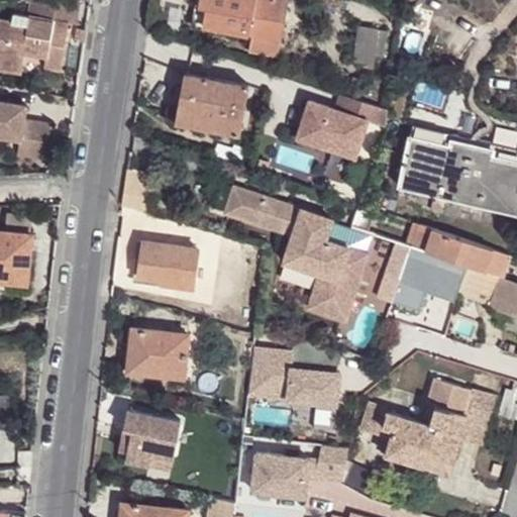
[(200,0),(199,6),(208,7),(204,25),(248,33),(254,0),(200,0)]
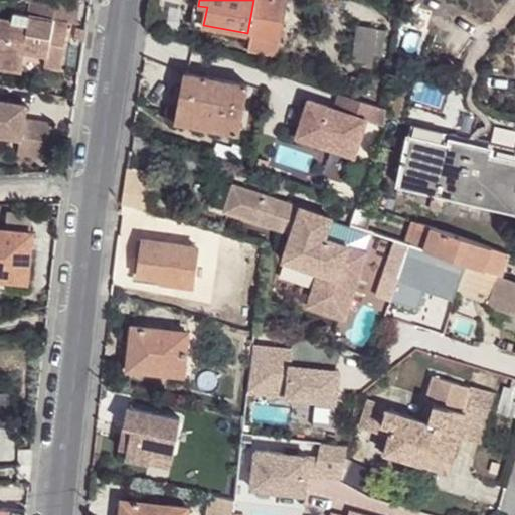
[(287,0),(253,0),(247,33),(280,39),(287,0)]
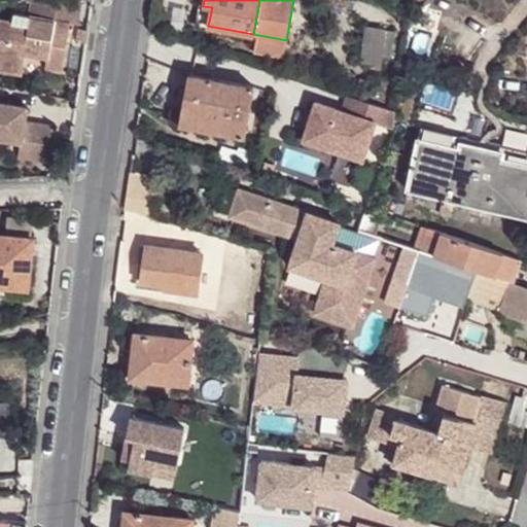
[(200,25),(208,26),(212,7),(203,6),(200,25)]
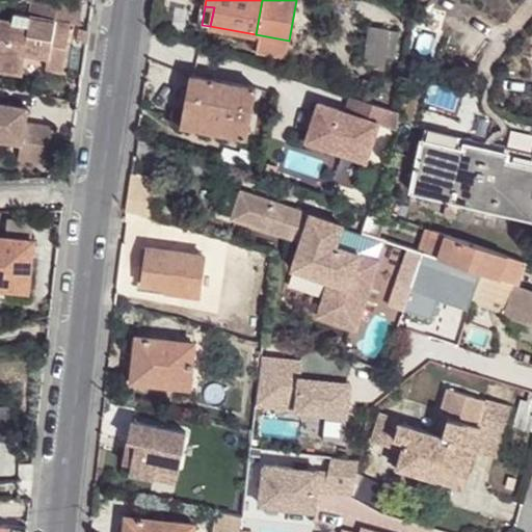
[(49,43),(64,46),(69,21),(28,15),(26,22),(0,17),(0,70),(20,74),(24,52),(47,57),(49,43)]
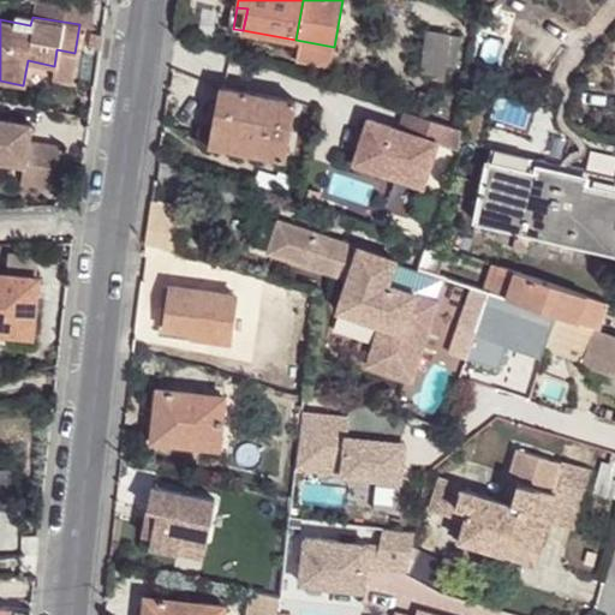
[(446,63),(451,35),(430,31),(423,72),(445,76),(446,63)]
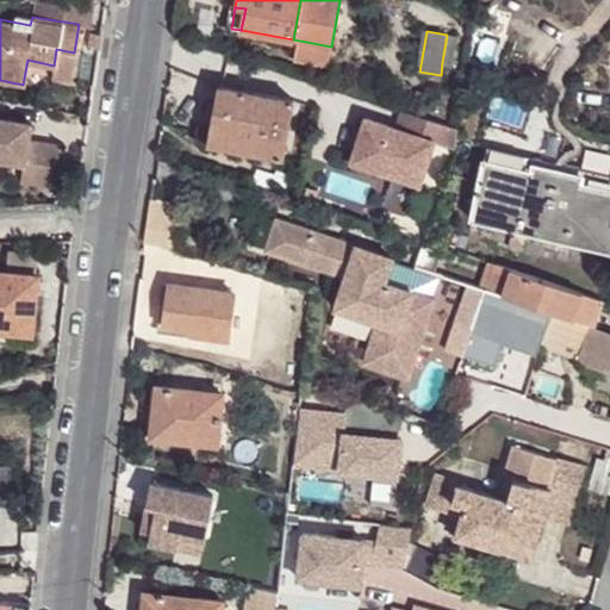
[(458,35),(447,35),(442,62),(454,63),(458,35)]
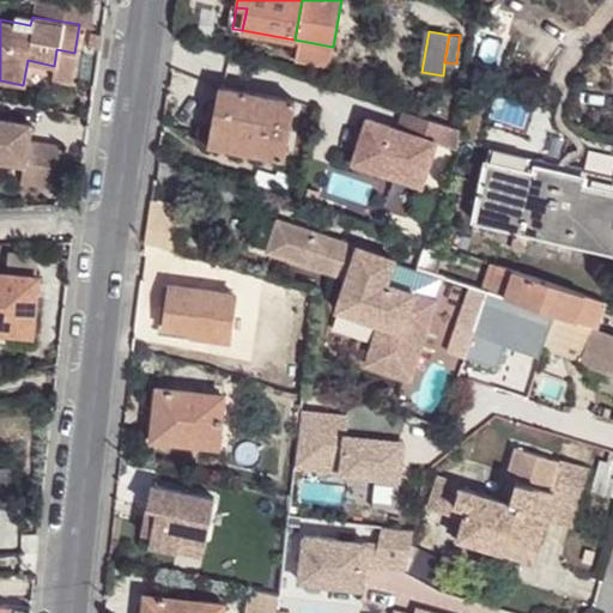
[(70,80),(74,53),(56,49),(54,66),(53,77),(70,80)]
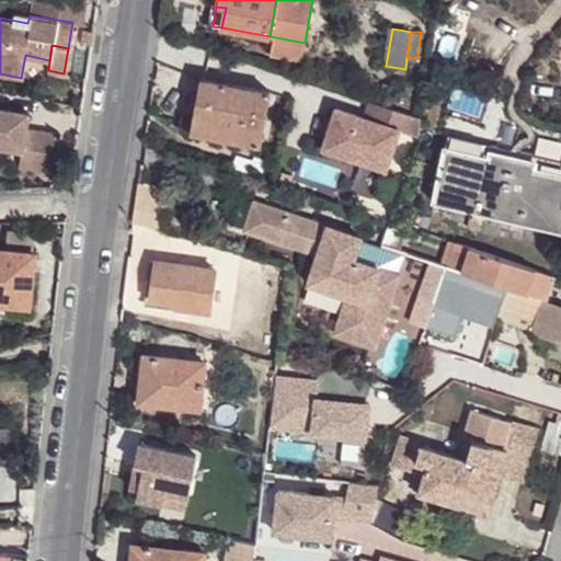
[(263,123),(266,110),(270,92),(199,80),(195,112),(216,116),(212,138),(260,147),(263,123)]
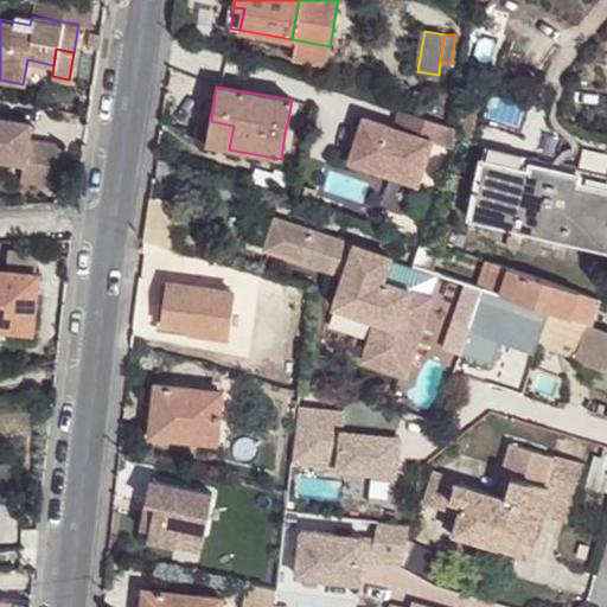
[(421,112),(429,93),(414,88),(408,107),(421,112)]
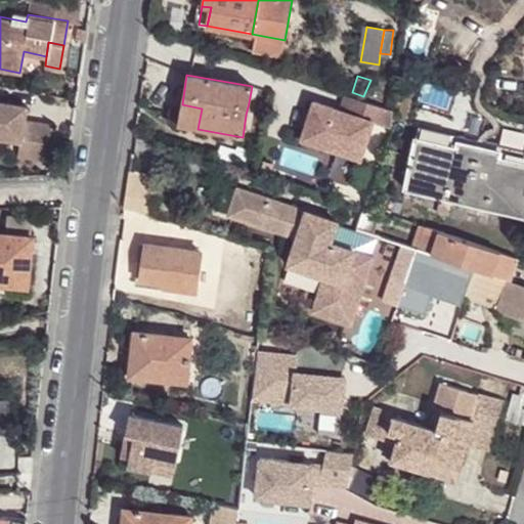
[(352,99),(345,97),(340,111),(347,114),(352,99)]
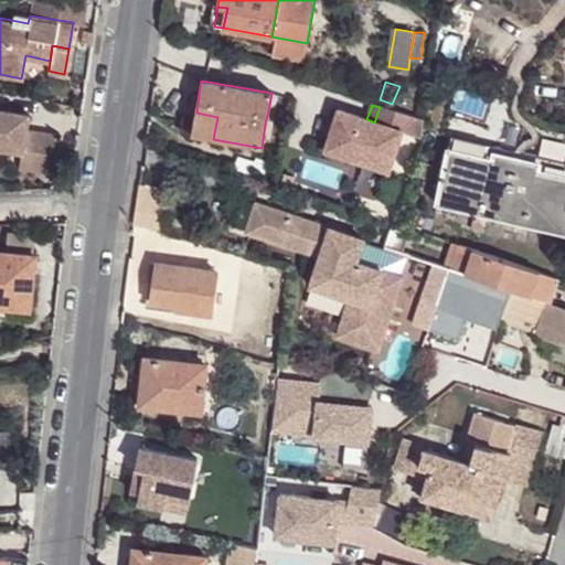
[(0,148),(21,151),(52,157),(55,132),(25,128),(29,113),(0,107),(0,148)]
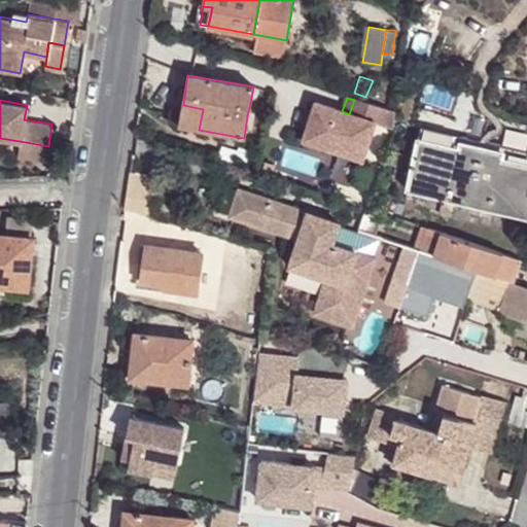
[(354,100),(349,114),(342,111),(315,102),(302,141),(361,161),(375,123),(392,129),(394,113),(354,100)]
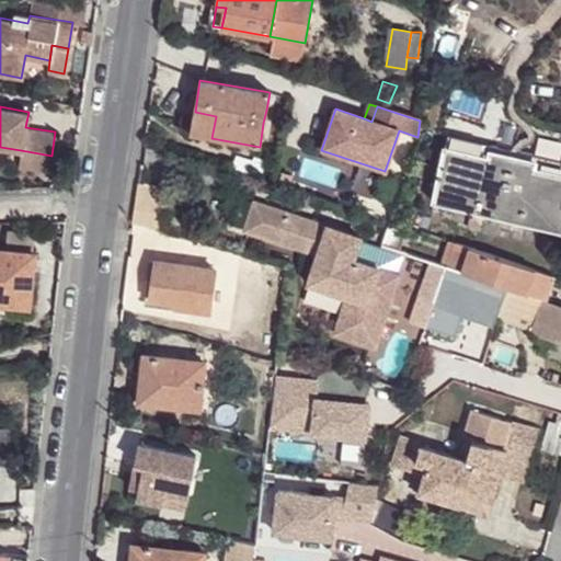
[(273,110),(266,110),(263,123),(271,124),(273,110)]
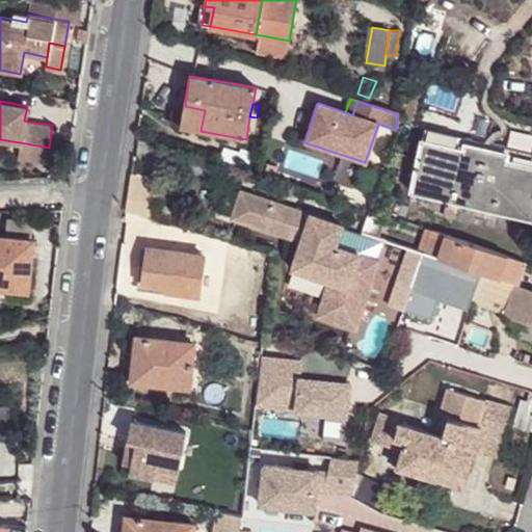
[(181,128),(201,131),(205,110),(185,106),(181,128)]
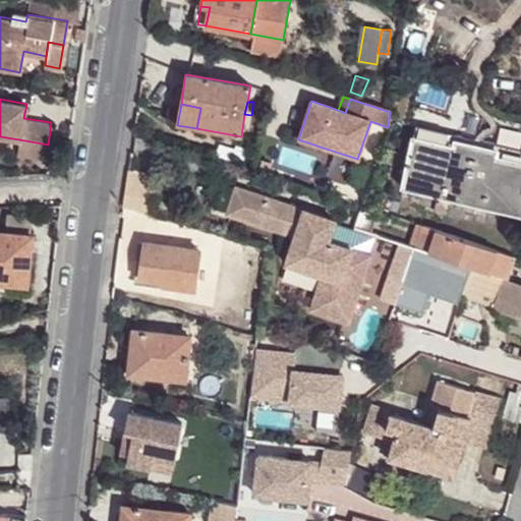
[(415,127),(413,139),(453,149),(456,136),(415,127)]
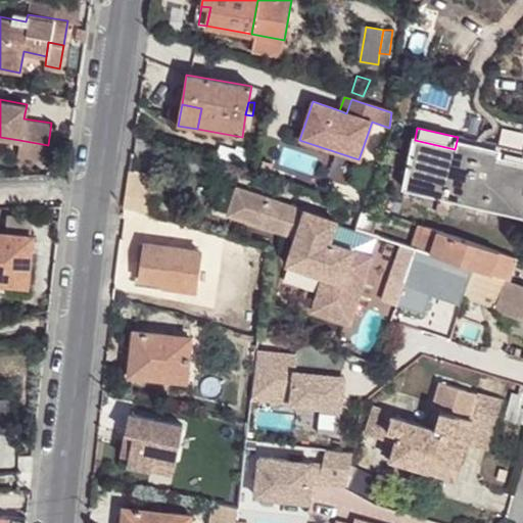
[(458,137),(455,149),(496,158),(500,145),(458,137)]
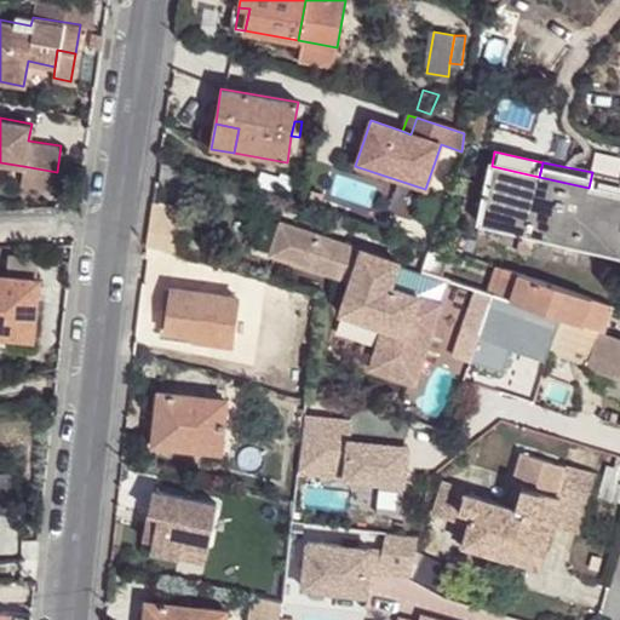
[(53,188),(57,172),(23,166),(21,183),(53,188)]
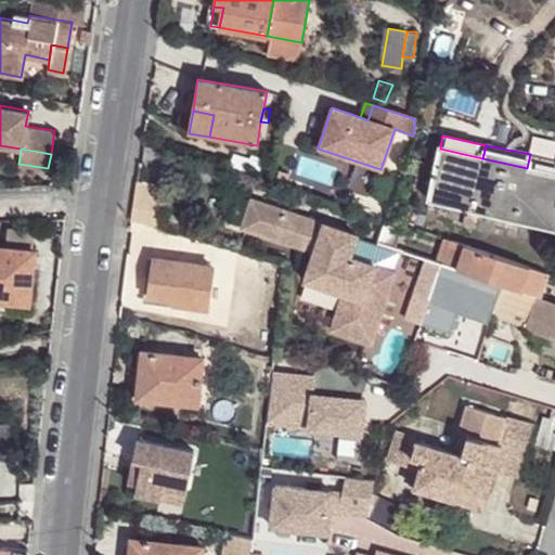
[(554,230),(554,173),(527,168),(482,158),(440,149),(428,201),(554,230)]
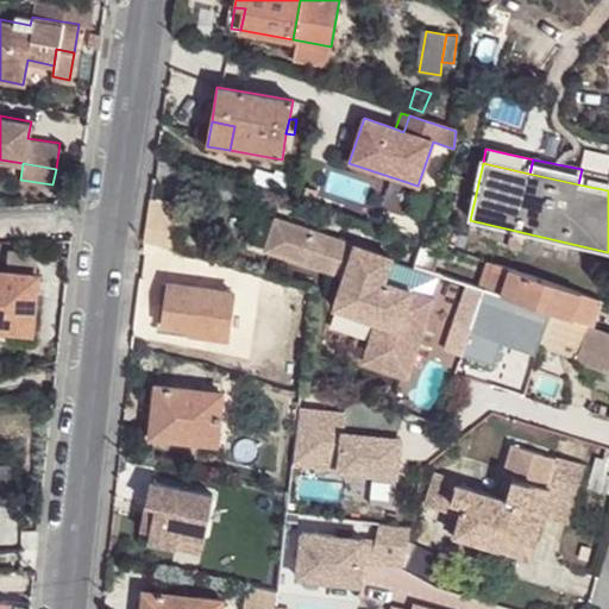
[(578,184),(608,190),(608,175),(582,169),(578,184)]
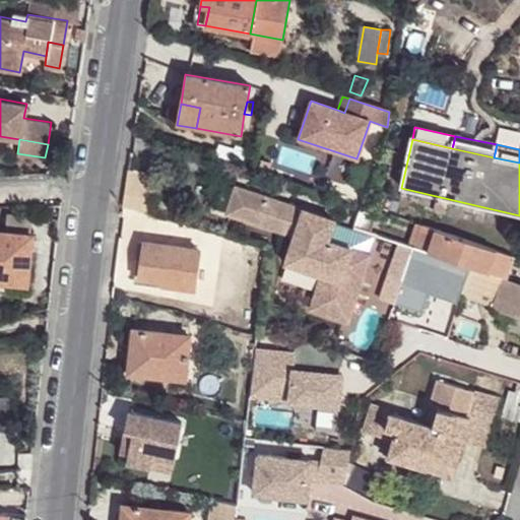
[(325,289),(320,287),(313,310),(349,321),(372,253),(328,239),(334,219),(236,187),(228,214),(284,234),(285,230),(297,234),(296,237),(289,257),(323,267),(321,275),(324,276),(329,277),(325,289)]
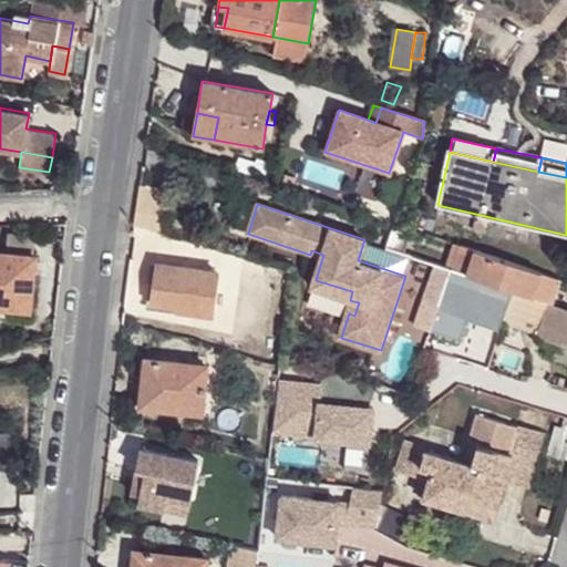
[(387,247),(402,253),(410,230),(398,227),(393,226),(393,229),(387,247)]
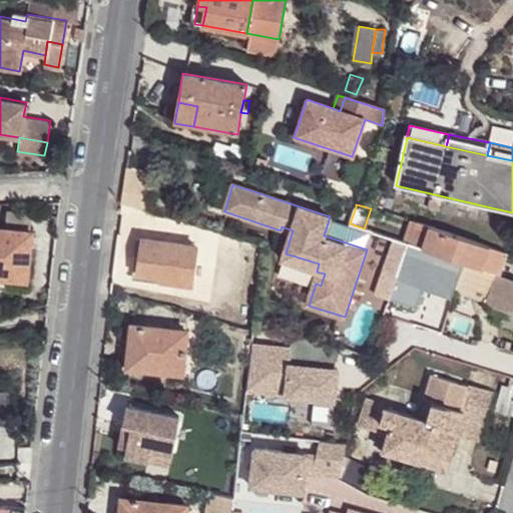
[(455,259),(482,267),(488,247),(426,227),(420,246),(425,248),(455,259)]
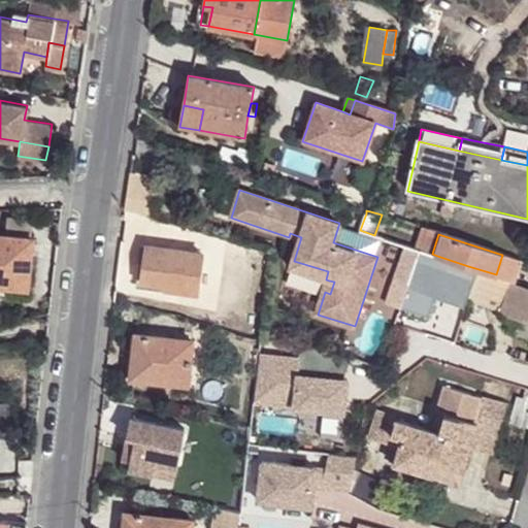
[(0,286),(27,289),(32,240),(0,235),(0,286)]
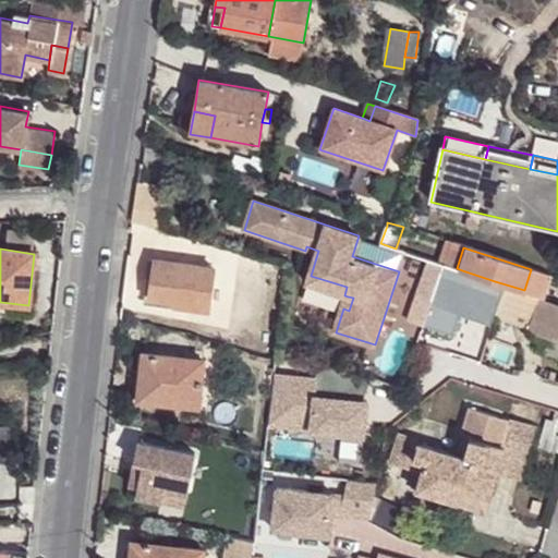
[(213,266),(154,257),(152,275),(150,281),(209,290),(213,266)]
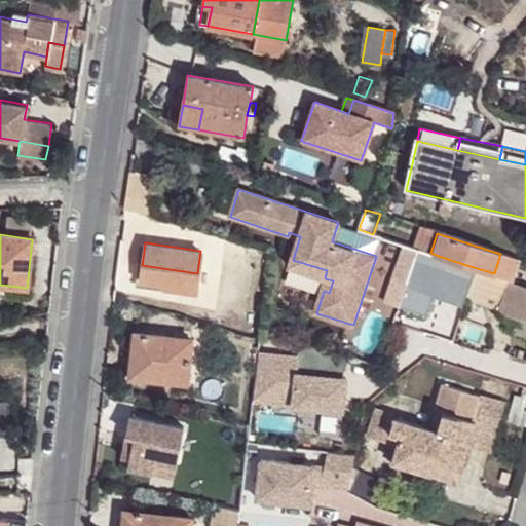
[(431,267),(436,255),(430,253),(416,249),(409,272),(406,283),(424,289),(431,267)]
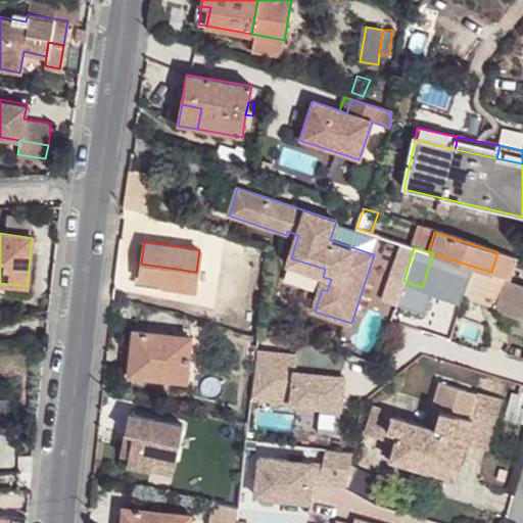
[(504,276),(505,277),(512,257),(497,252),(491,272),(504,276)]
